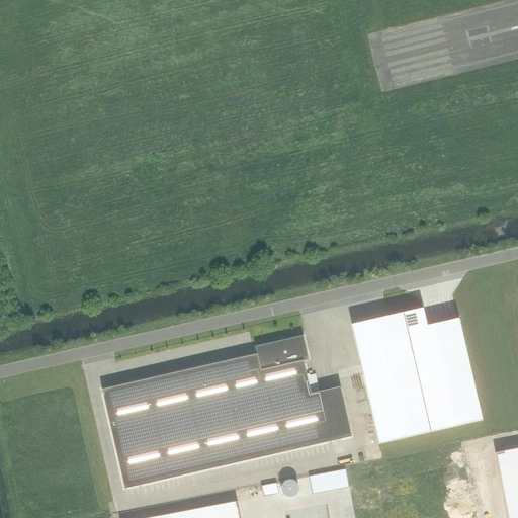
[(423,309),(351,325),(380,443),(483,418),(458,318),(427,325),(423,309)]
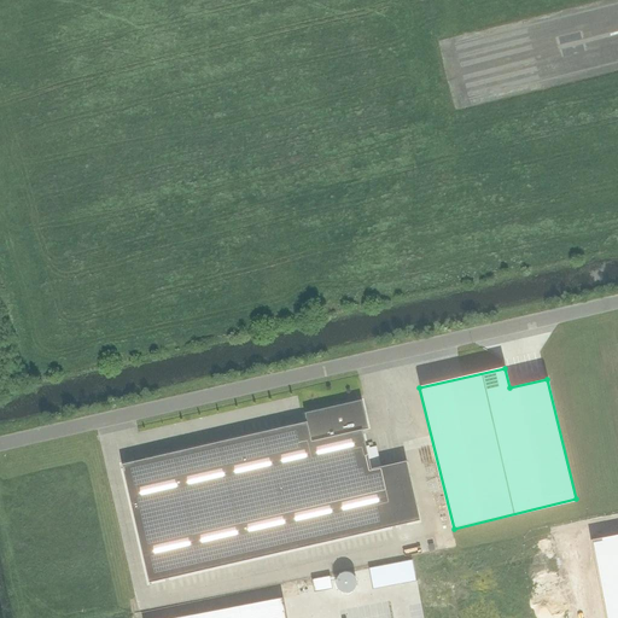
[(307,423),(122,465),(150,583),(420,522),(407,462),(372,470),(362,431),(368,430),(362,401),(304,414),(307,423)]
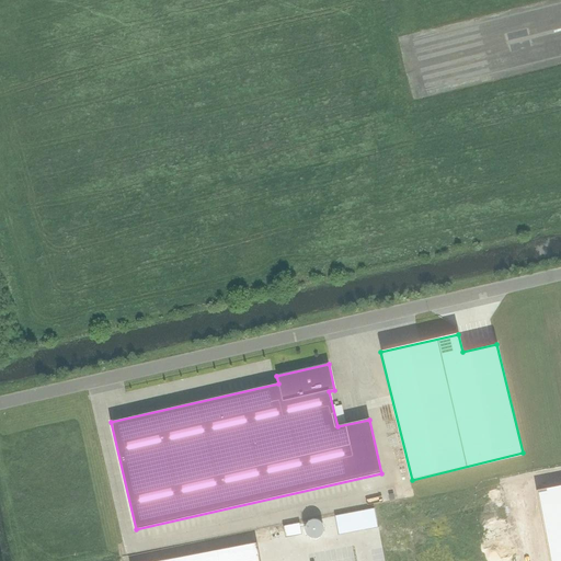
[(560,560),(560,485),(544,489),(557,560),(560,560)]
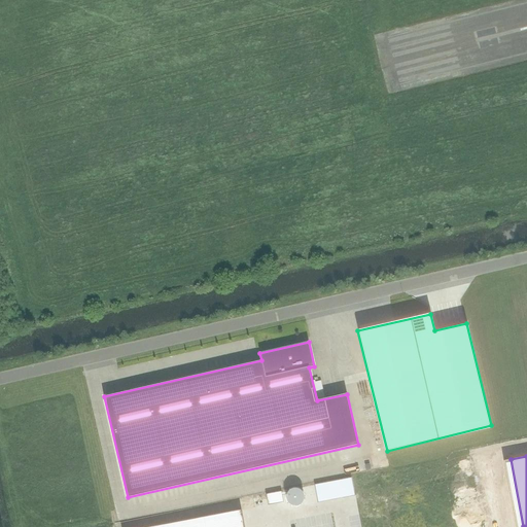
[(284,502),(282,491),(267,494),(269,505),(284,502)]
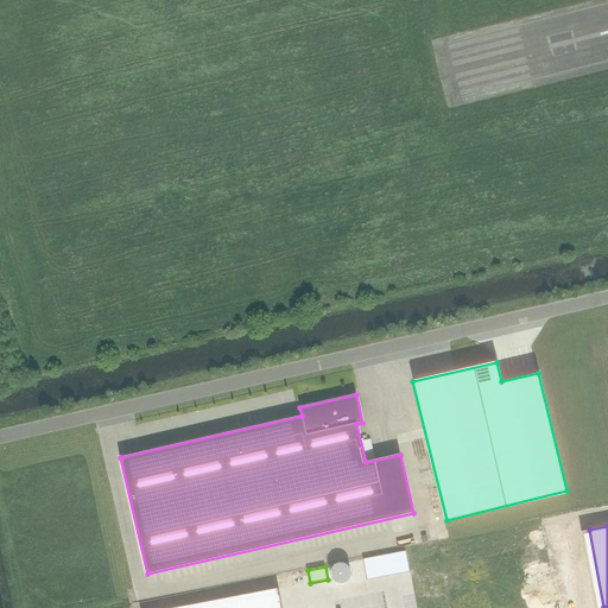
[(282,607),(279,588),(175,607),(282,607)]
